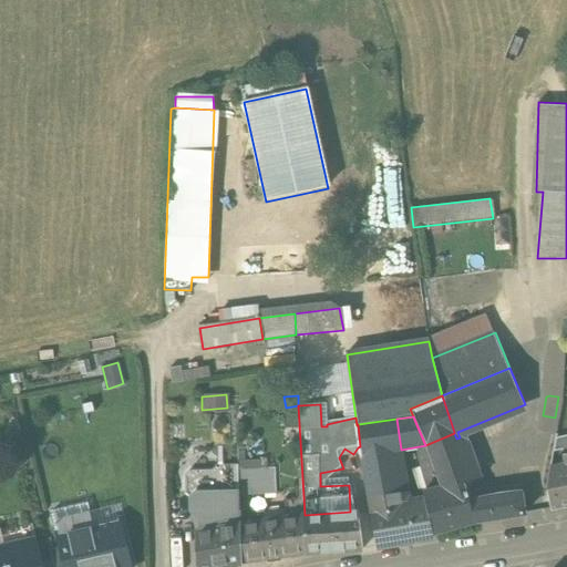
[(385,452),(401,450),(397,419),(381,421),(385,452)]
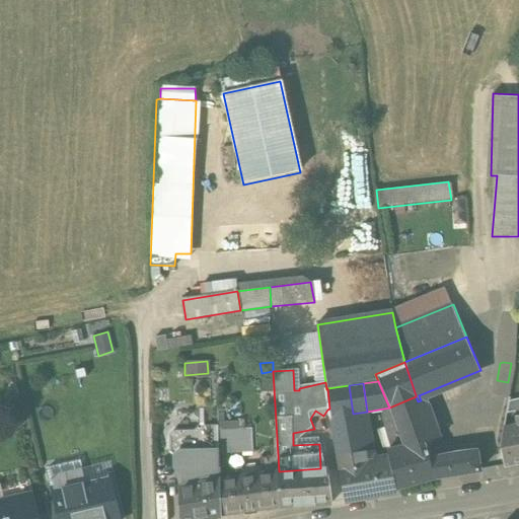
[(330,417),(353,414),(349,385),(327,388),(329,409),(330,417)]
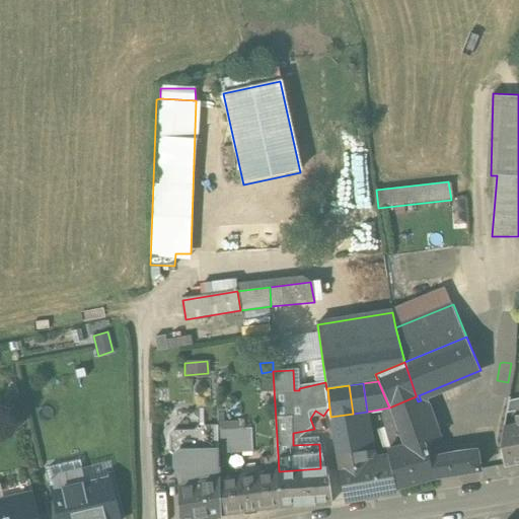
[(403,447),(427,445),(433,441),(418,401),(416,396),(389,408),(392,417),(403,447)]
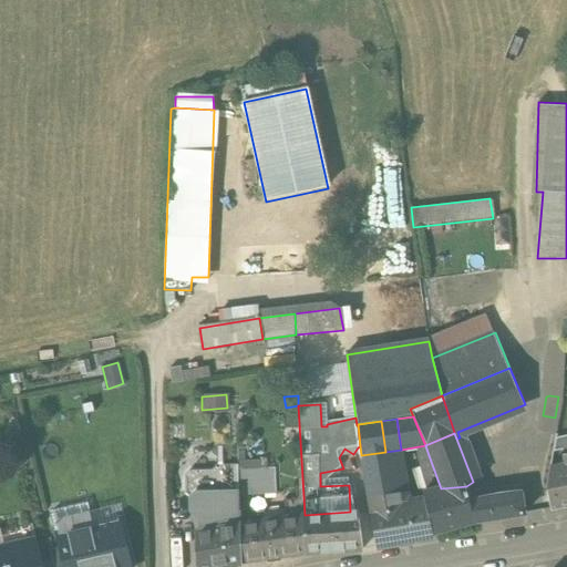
[(549,467),(546,488),(552,511),(566,506),(566,435),(555,439),(553,451),(562,449),(565,463),(549,467)]
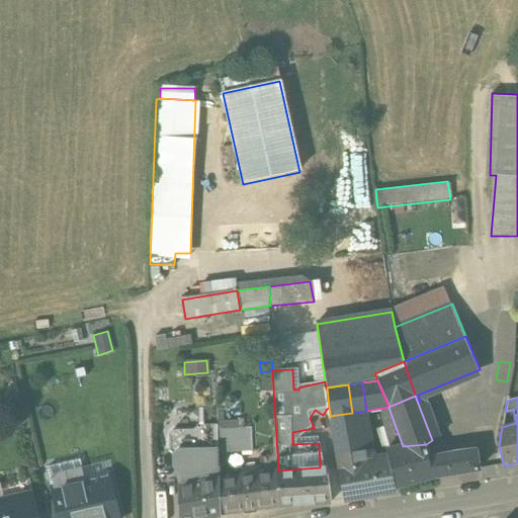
[(392,416),(389,407),(377,409),(380,418),(392,416)]
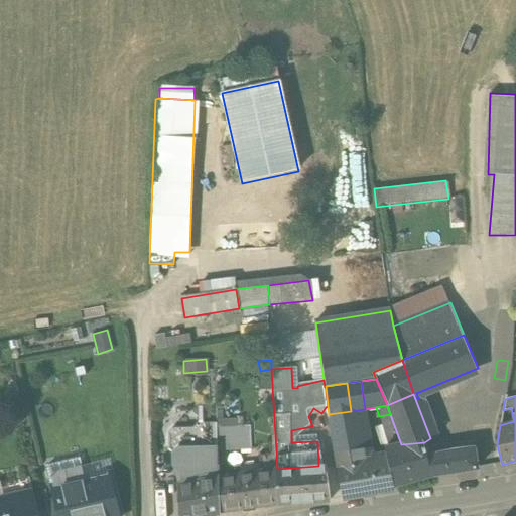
[(351,411),(329,414),(328,415),(336,454),(357,449),(351,411)]
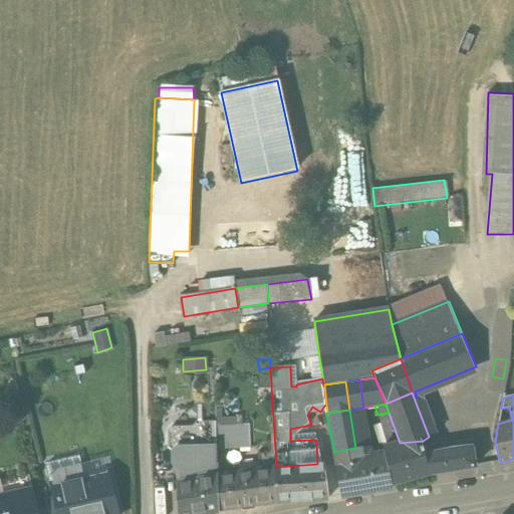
[(400,443),(389,413),(377,415),(387,445),(400,443)]
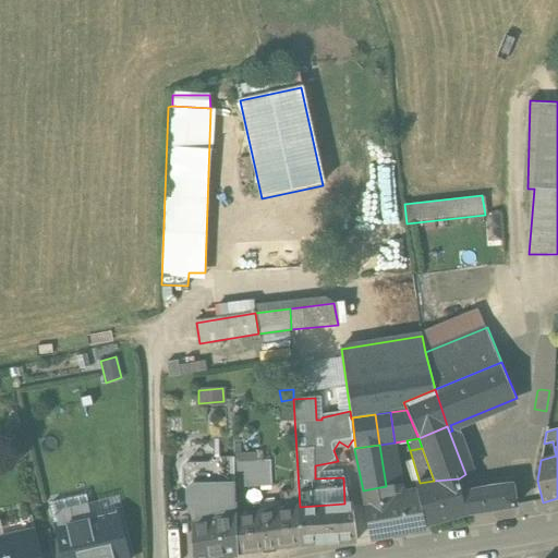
[(218,557),(237,555),(235,516),(234,488),(234,463),(234,458),(214,459),(208,463),(186,464),(182,469),(182,486),(186,490),(187,504),(192,508),(195,508),(194,522),(192,522),(192,557),(218,557)]
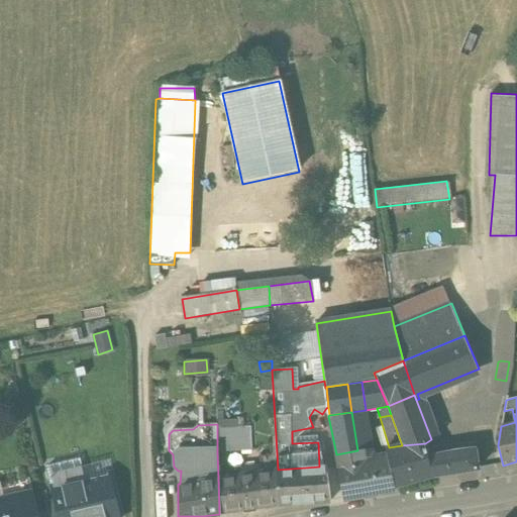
[(217,429),(217,452),(251,451),(251,428),(217,429)]
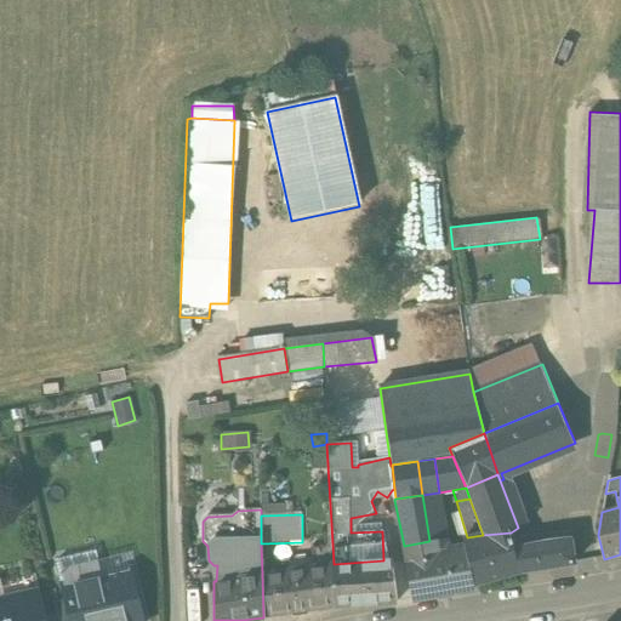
[(474,586),(520,574),(514,548),(511,533),(483,535),(467,537),(462,539),(465,552),(474,586)]
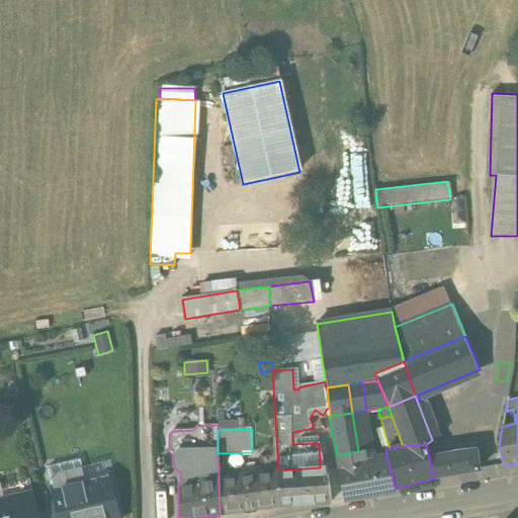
[(364,450),(358,451),(337,455),(340,469),(344,501),(379,493),(373,463),(366,464),(364,450)]
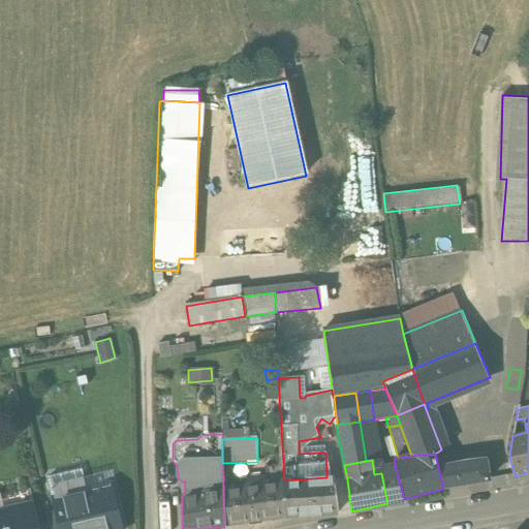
[(463,463),(465,485),(489,480),(488,460),(463,463)]
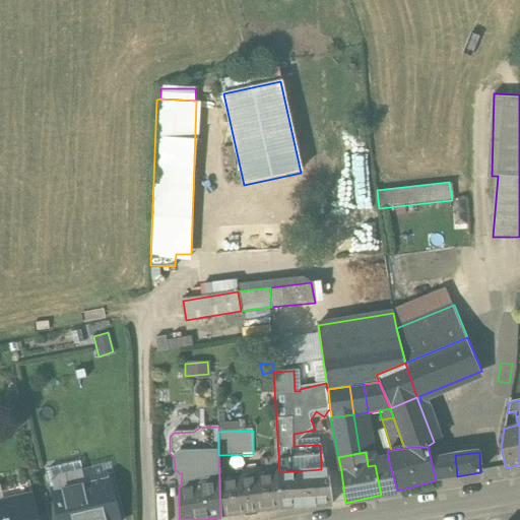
[(431,459),(436,480),(457,476),(455,455),(431,459)]
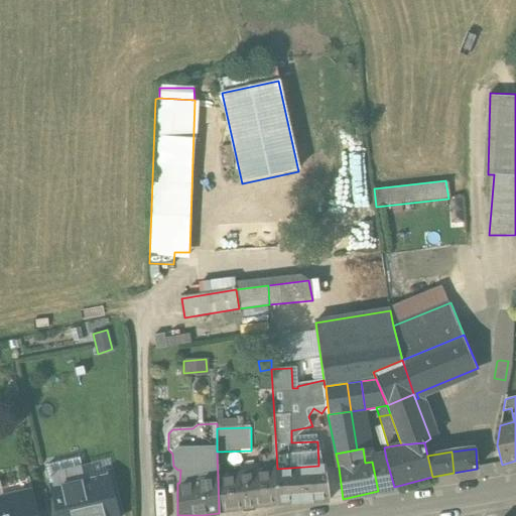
[(386,459),(372,462),(378,491),(394,487),(386,459)]
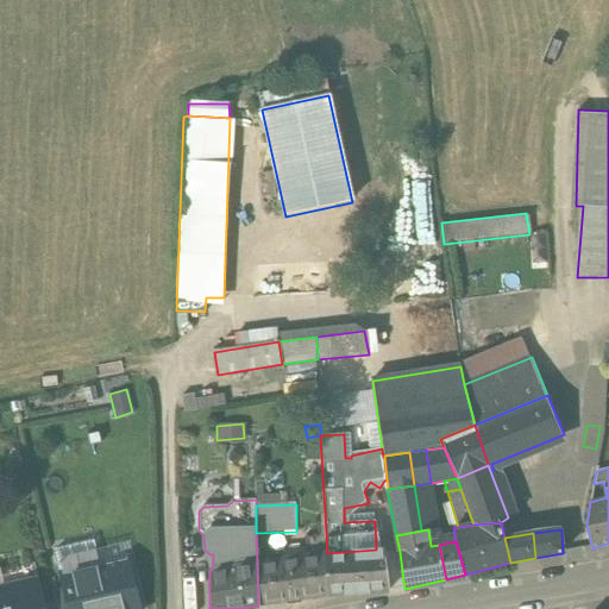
[(327,553),(328,595),(389,591),(385,550),(376,550),(327,553)]
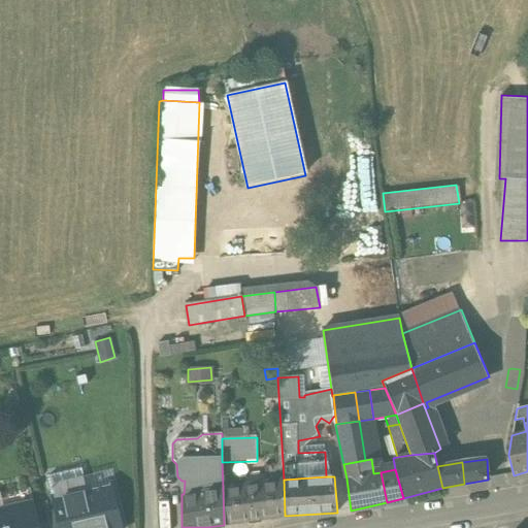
[(284,517),(285,516),(284,480),(223,488),(224,525),(224,526),(284,517)]
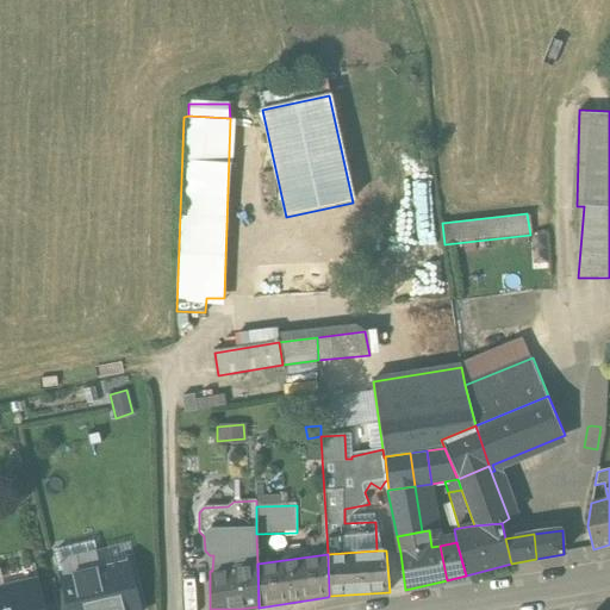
[(72,609),(138,609),(128,562),(64,577),(72,609)]
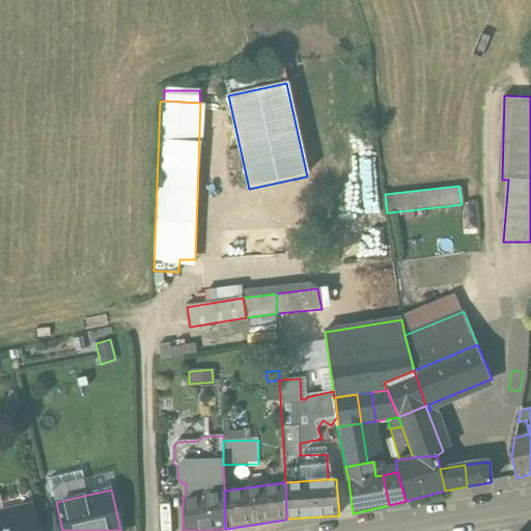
[(0,530),(36,530),(31,507),(0,513),(0,530)]
